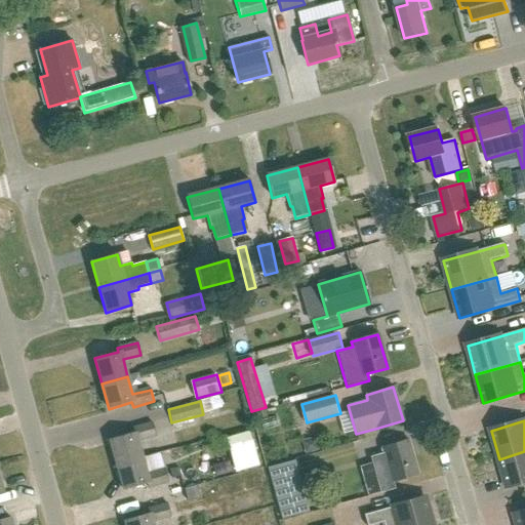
[(142,457),(137,440),(156,435),(152,422),(131,429),(132,433),(109,439),(116,465),(142,457)]
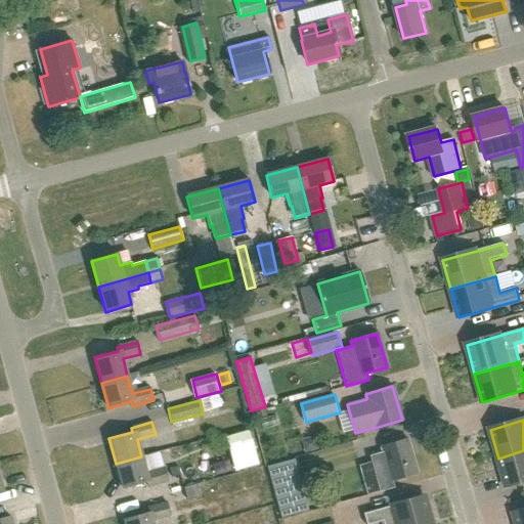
[(225,436),(234,472),(258,466),(249,430),(225,436)]
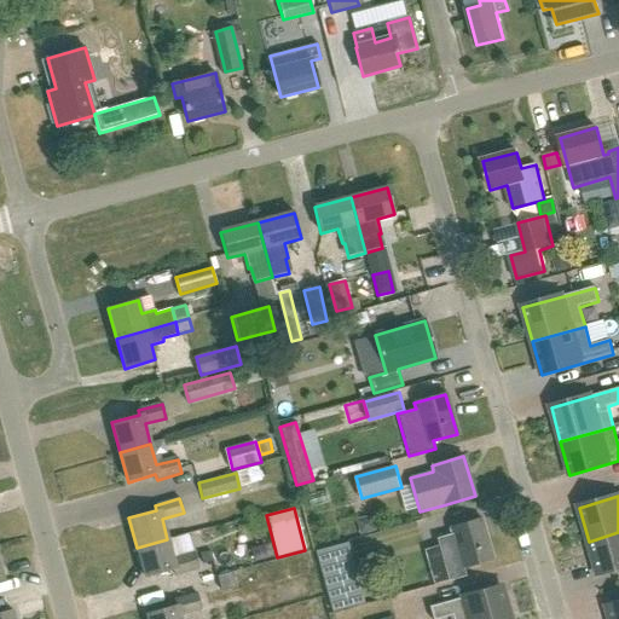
[(371,521),(365,518),(357,520),(360,534),(374,531),(371,521)]
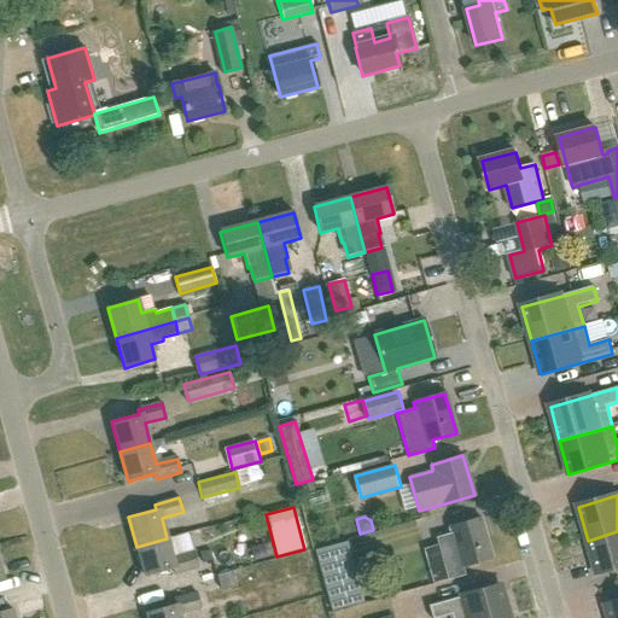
[(465,576),(462,566),(493,558),(481,518),(449,528),(450,534),(433,538),(445,581),(465,576)]
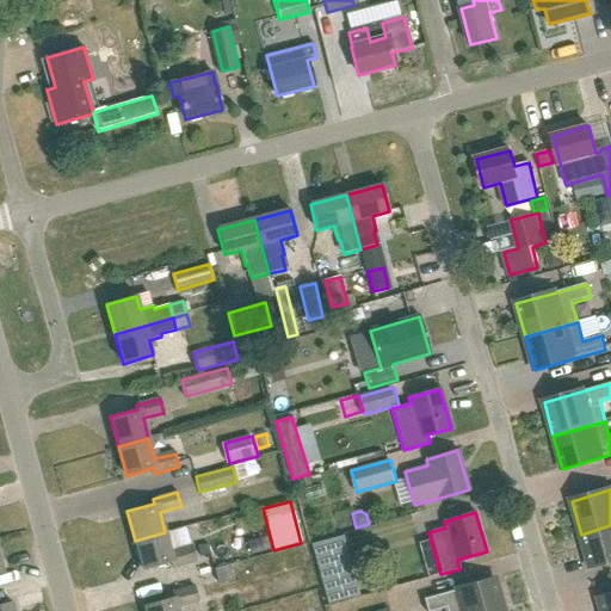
[(610,525),(581,535),(591,567),(610,561),(610,525)]
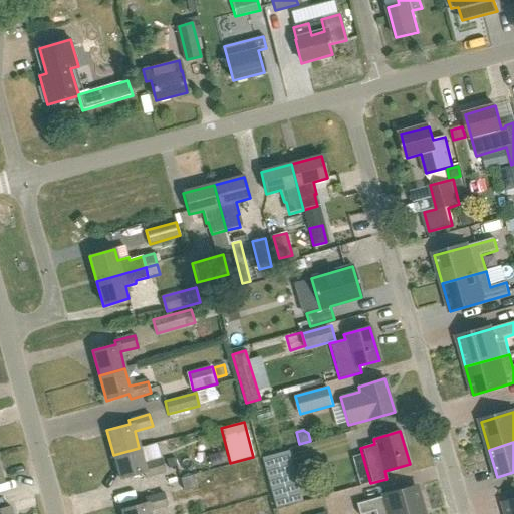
[(113,455),(120,479),(144,473),(145,477),(165,472),(162,460),(144,465),(139,448),(113,455)]
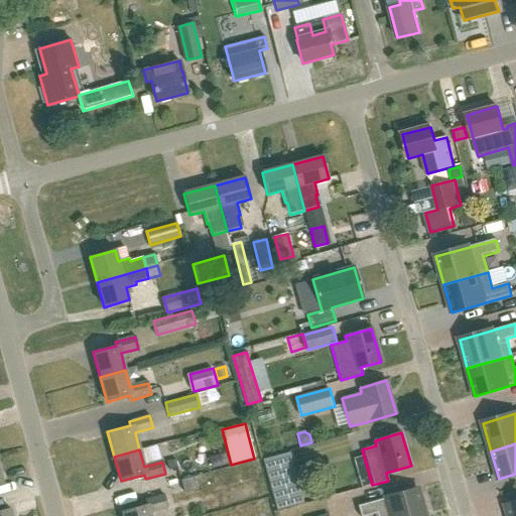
[(277,509),(301,502),(287,452),(263,459),(277,509)]
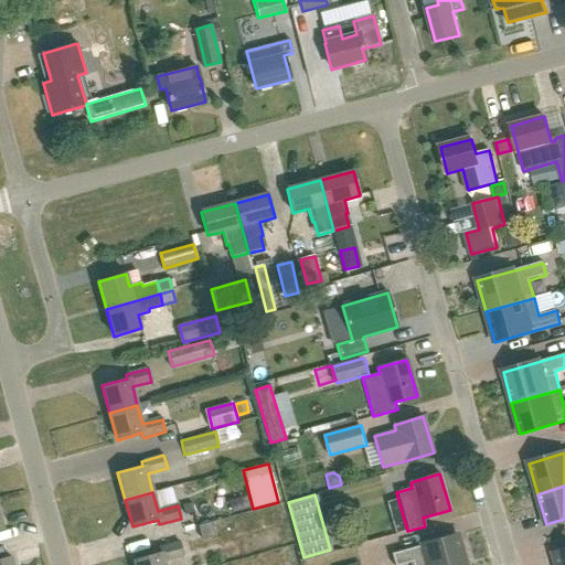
[(199,528),(202,540),(215,535),(212,523),(199,528)]
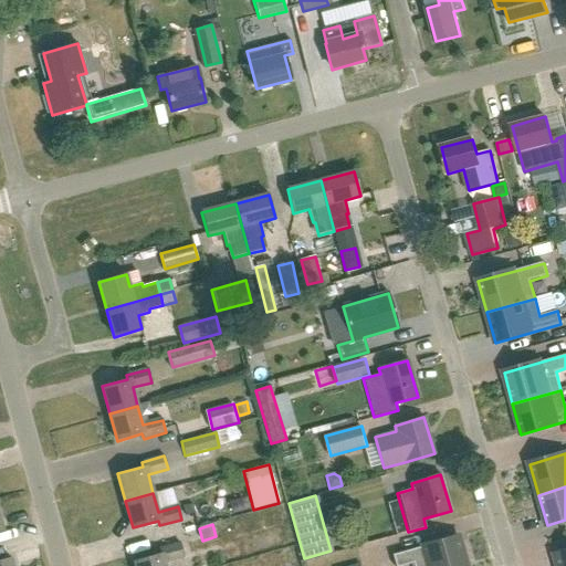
[(465,565),(458,537),(392,555),(395,565),(402,565),(412,564),(412,565),(465,565)]
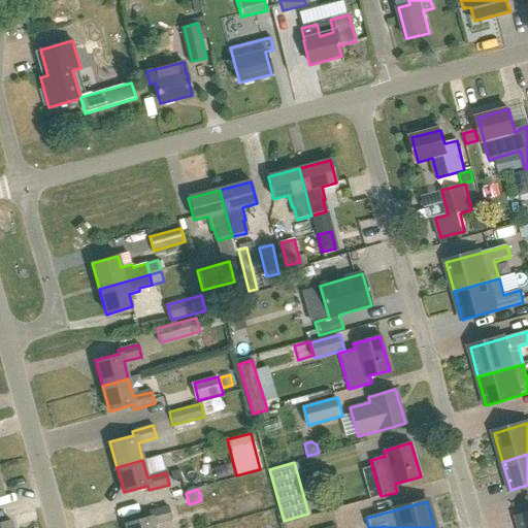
[(154,527),(154,524),(171,519),(168,506),(147,513),(149,517),(125,523),(126,527),(154,527)]
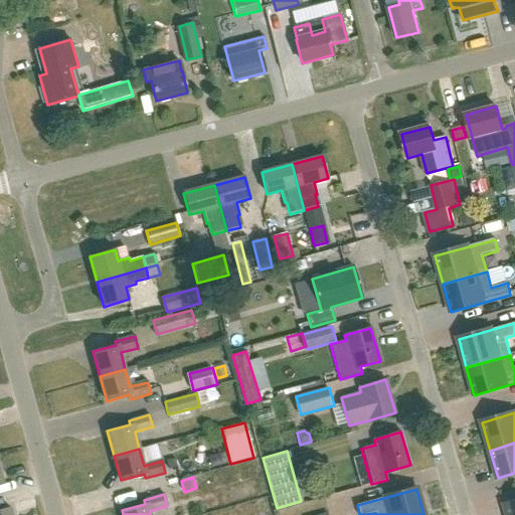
[(514,514),(514,502),(505,506),(507,514),(514,514)]
